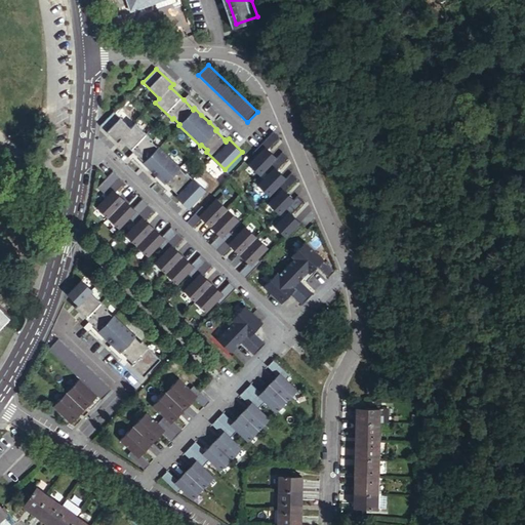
[(192,97),(189,94),(184,99),(193,110),(194,108),(201,115),(203,113),(189,101),(192,97)]
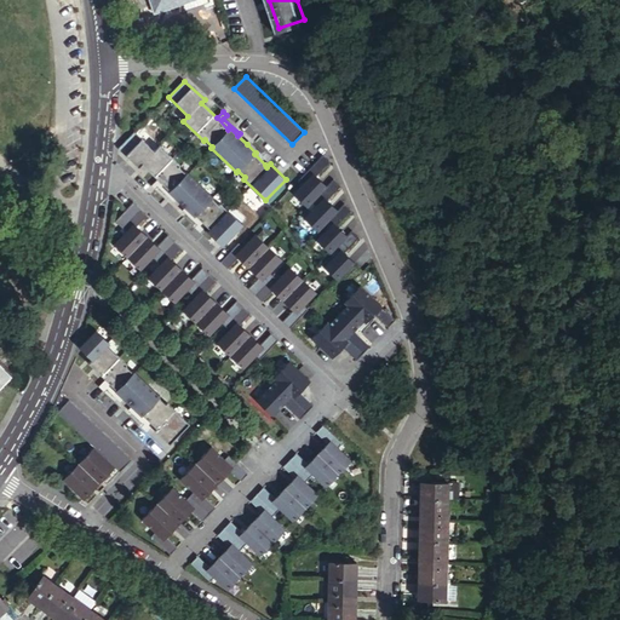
[(135,132),(119,149),(138,167),(142,165),(158,179),(170,190),(167,191),(177,200),(185,208),(194,217),(195,214),(206,225),(208,228),(206,230),(222,246),(242,224),(219,202),(218,205),(211,197),(212,196),(187,172),(185,173),(178,167),(179,165),(159,145),(154,151),(135,132)]
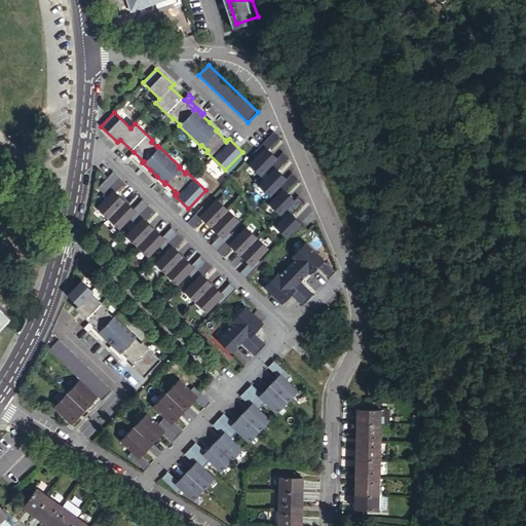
[(212,121),(210,122),(217,129),(216,130),(225,140),(230,135),(225,129),(223,133),(212,121)]
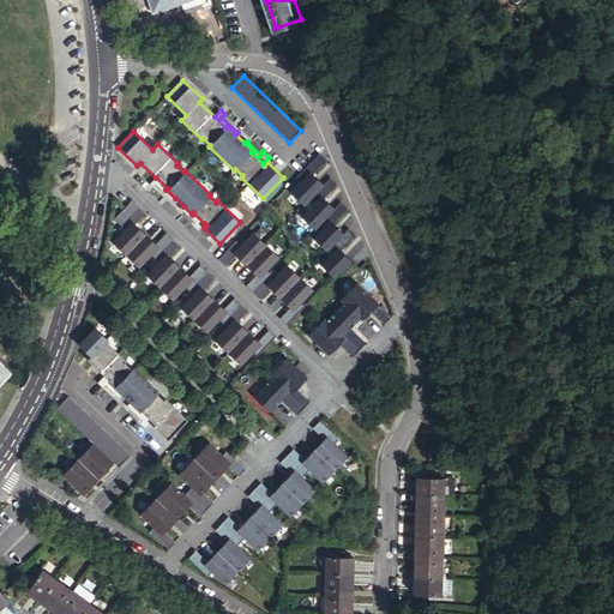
[(313,175),(326,161),(320,154),(305,169),(308,173),(290,192),(304,206),(317,193),(319,197),(300,216),(314,230),(326,218),(329,221),(312,238),(326,252),(333,245),(336,247),(320,264),(335,278),(351,260),(341,251),(355,235),(348,229),(343,234),(333,224),(348,209),(342,202),(335,209),(324,199),(336,185),(330,179),(324,186),(313,175)]
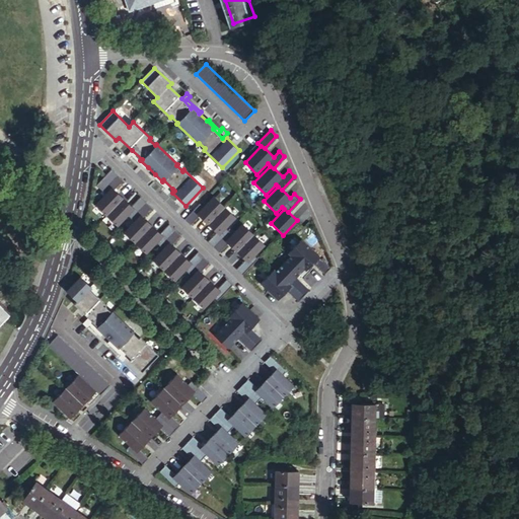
[(142,159),(132,150),(127,155),(130,158),(132,156),(146,169),(148,167),(140,160),(142,159)]
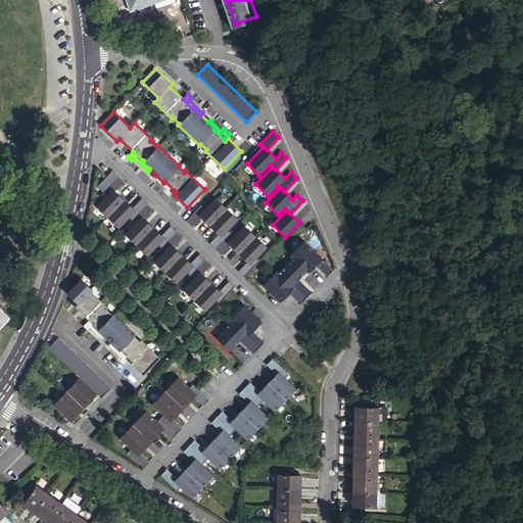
[(217,299),(220,302),(235,286),(230,281),(220,291),(202,274),(211,265),(200,253),(191,264),(174,246),(182,237),(171,227),(162,236),(145,219),(153,209),(142,199),(134,208),(115,191),(125,182),(113,171),(98,186),(107,194),(96,206),(119,228),(130,217),(135,223),(125,234),(148,256),(159,244),(164,249),(153,262),(177,284),(188,272),(193,278),(183,289),(205,311),(217,299)]
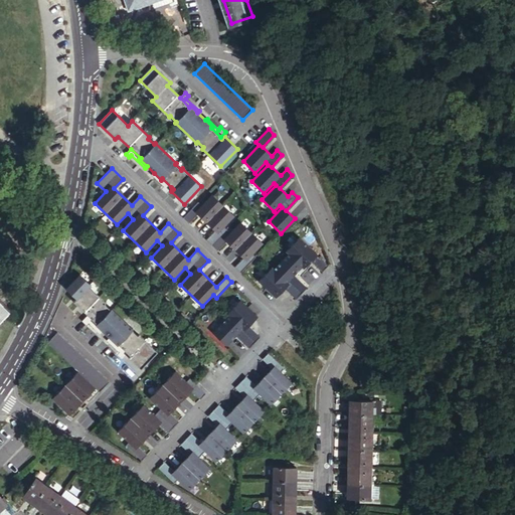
[(166,192),(171,187),(162,178),(161,180),(154,173),(152,175),(164,186),(162,188),(166,192)]
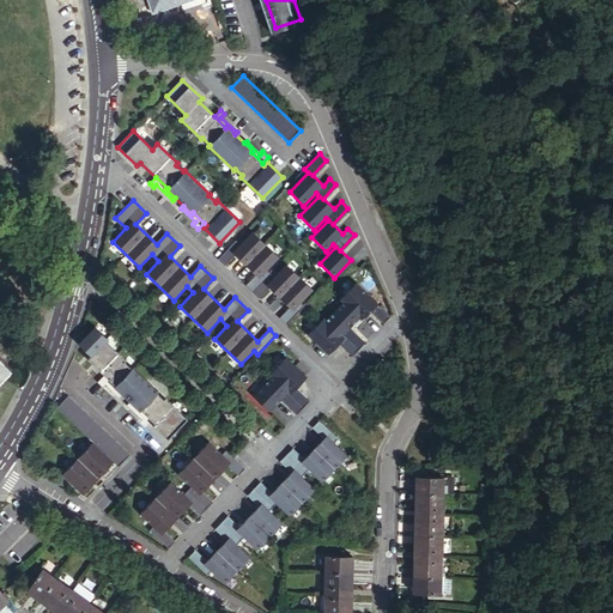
[(236,241),(219,259),(225,265),(236,255),(256,274),(246,285),(260,298),(269,287),(290,307),(279,317),(286,325),(304,305),(301,302),(313,289),(286,263),(274,275),(267,268),(279,256),(252,231),(240,244),(236,241)]
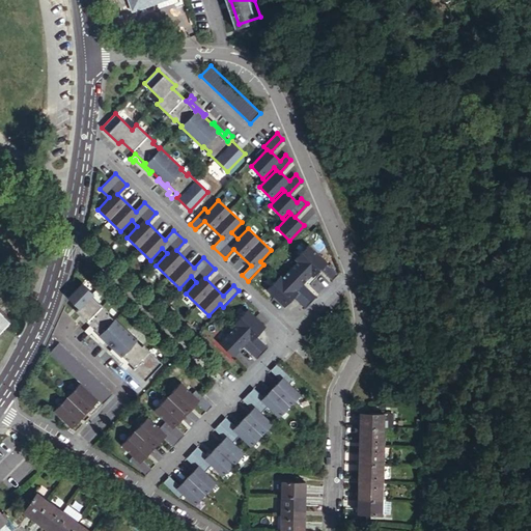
[(338,274),(309,245),(295,259),(298,261),(283,276),(281,275),(268,289),(284,306),(294,297),(306,309),(317,297),(304,283),(312,275),(313,277),(319,270),(332,281),(338,274)]
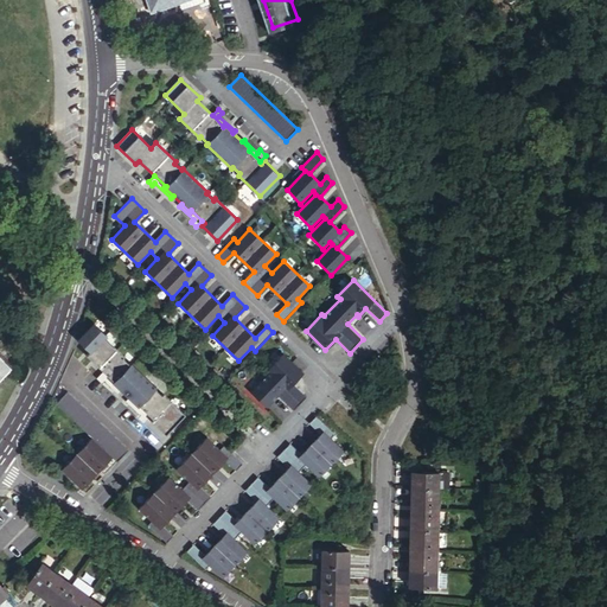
[(107,338),(94,325),(78,340),(90,352),(87,357),(102,371),(114,382),(113,383),(121,391),(128,398),(138,408),(139,407),(149,416),(153,420),(152,422),(166,435),(185,415),(164,395),(163,396),(155,390),(157,389),(131,364),(131,365),(123,358),(125,357),(106,339),(107,338)]
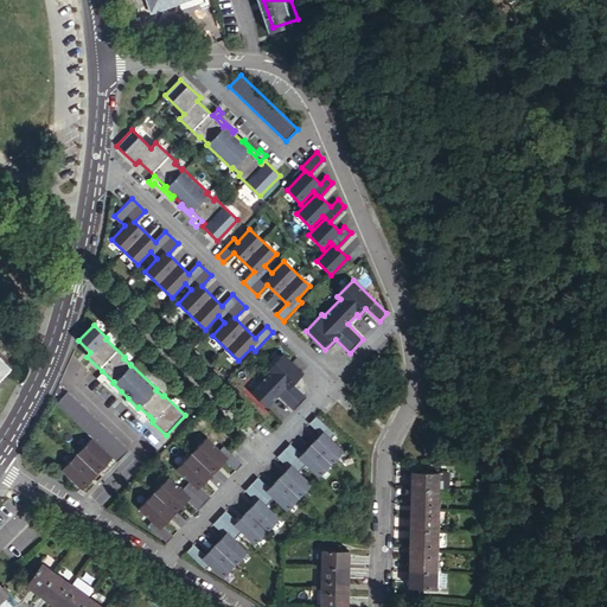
[(0,377),(13,365),(0,352),(0,377)]
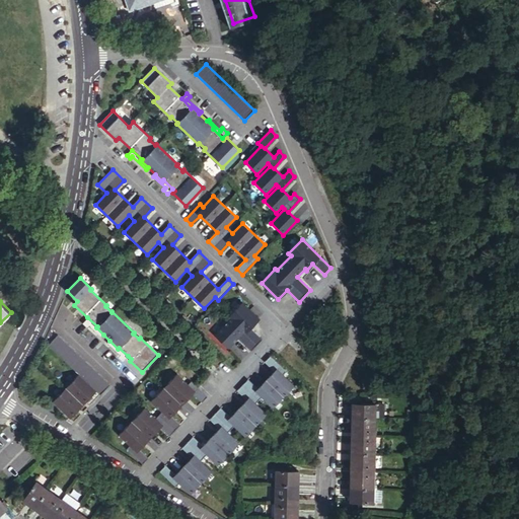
[(258,319),(241,303),(228,317),(230,318),(214,336),(228,349),(238,339),(250,351),(262,340),(249,328),(258,319)]
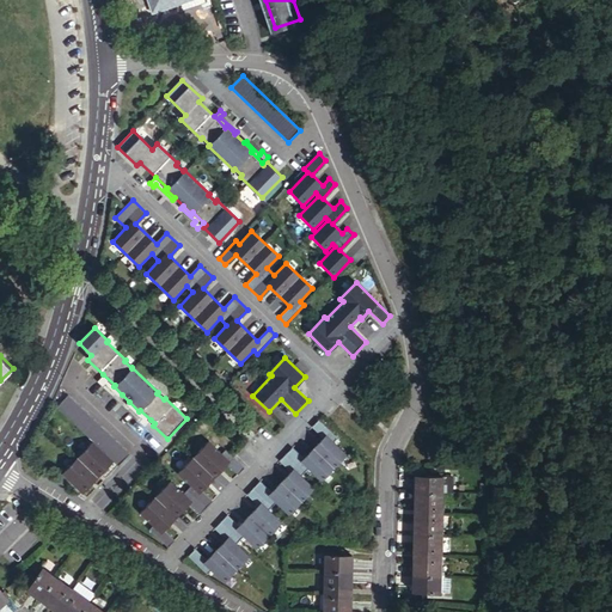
[(115,385),(103,374),(97,381),(104,389),(106,386),(118,397),(122,395),(114,386),(115,385)]
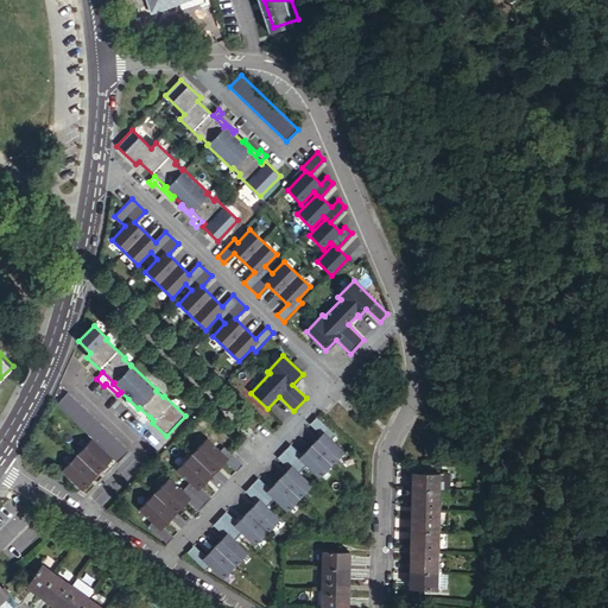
[(128,451),(68,392),(56,404),(92,438),(111,457),(116,463),(128,451)]
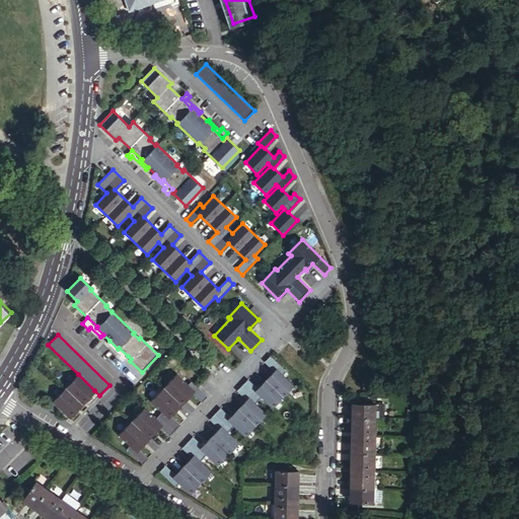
[(118,349),(109,341),(106,343),(121,356),(119,358),(123,362),(128,356),(119,348),(118,349)]
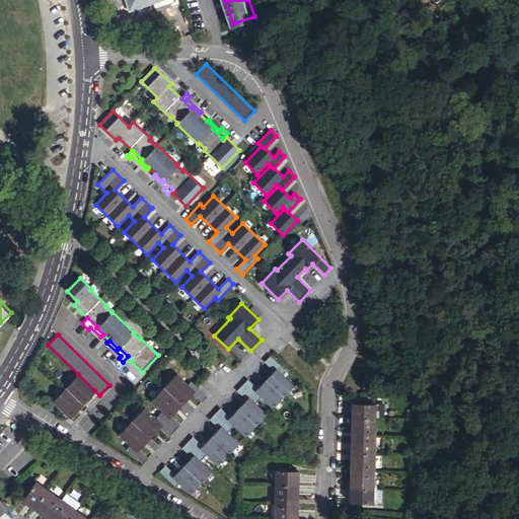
[(166,466),(160,472),(176,488),(178,485),(190,495),(211,472),(201,462),(206,456),(217,466),(238,444),(228,434),(234,428),(244,437),(266,415),(255,404),(262,399),(272,409),(293,386),(283,376),(286,373),(270,357),(265,363),(274,372),(256,388),(248,380),(237,391),(245,400),(229,417),(221,409),(210,421),(219,430),(203,446),(194,438),(182,449),(192,458),(175,474),(166,466)]
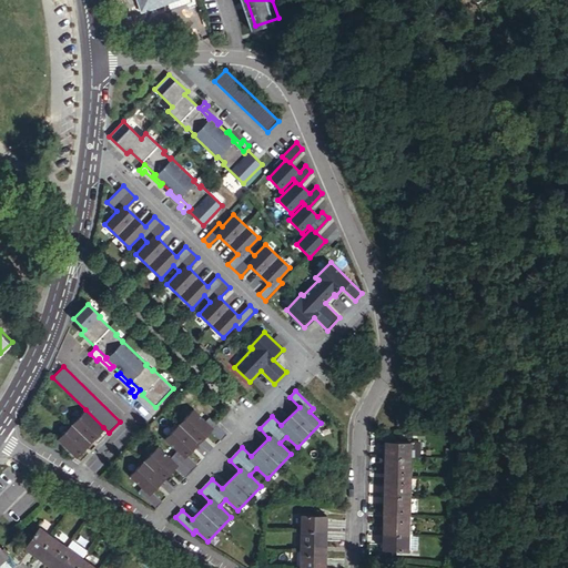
[(103,427),(85,409),(57,439),(75,456),(103,427)]
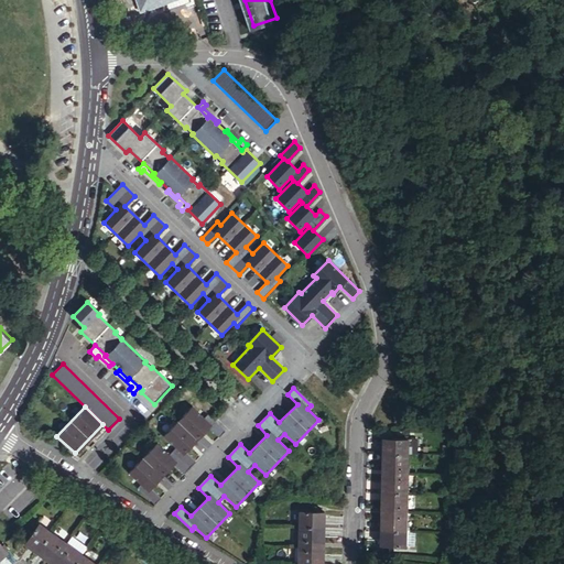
[(156,443),(128,472),(140,484),(137,487),(155,505),(161,498),(151,488),(174,464),(184,474),(196,462),(186,452),(209,427),(219,438),(226,432),(208,415),(205,419),(192,407),(164,436),(176,447),(169,455),(156,443)]
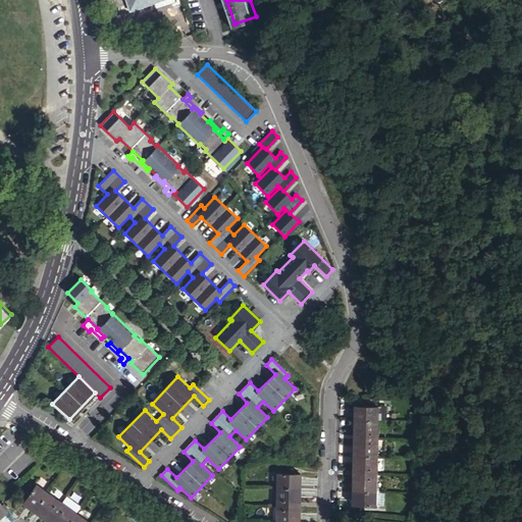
[(351,420),(374,421),(374,408),(351,408),(351,420)]
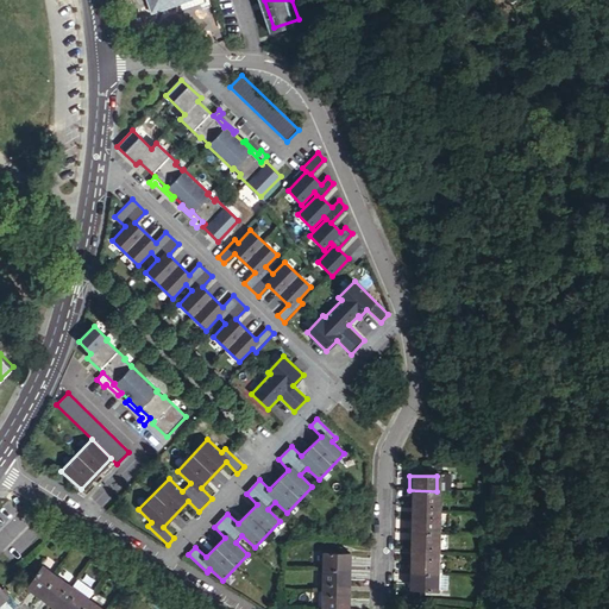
[(437,512),(437,491),(409,490),(409,510),(437,512)]
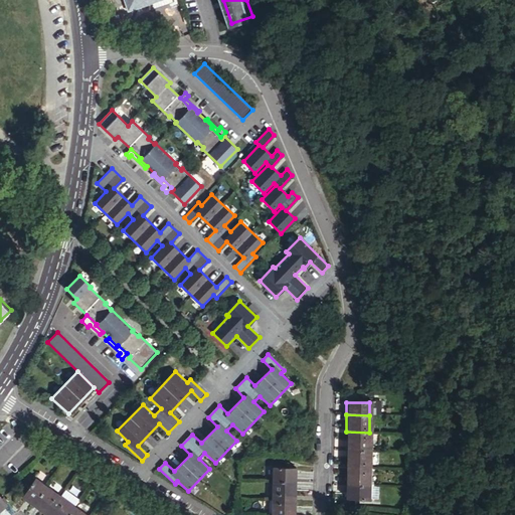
[(369,451),(369,433),(346,432),(346,450),(369,451)]
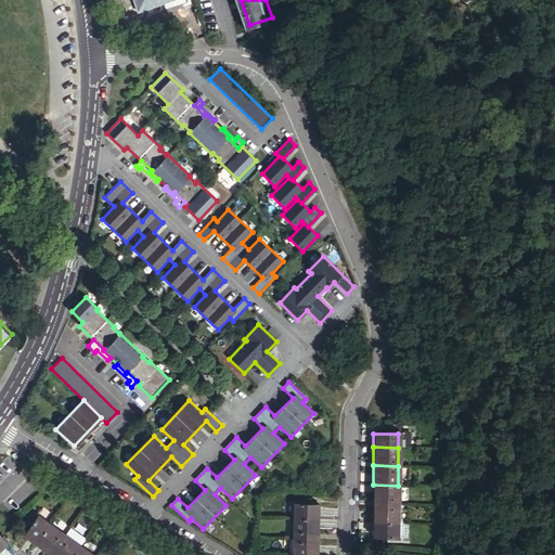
[(373,504),(398,504),(398,486),(373,485),(373,504)]
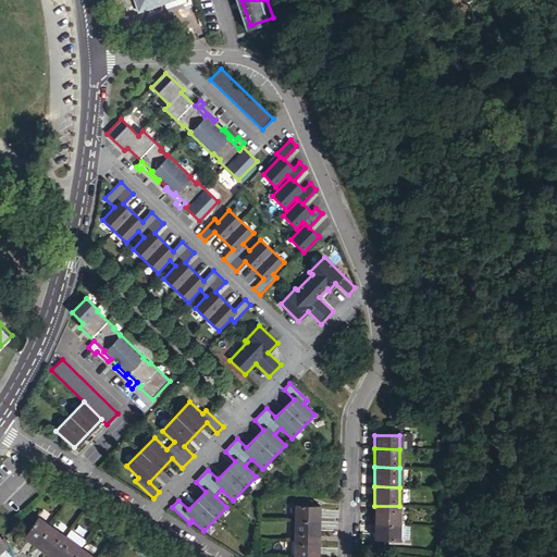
[(296,506),(296,521),(320,522),(321,506),(296,506)]
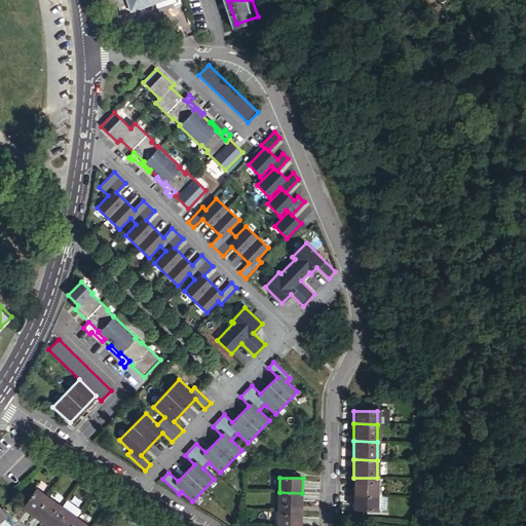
[(353,478),(353,496),(377,496),(377,478),(353,478)]
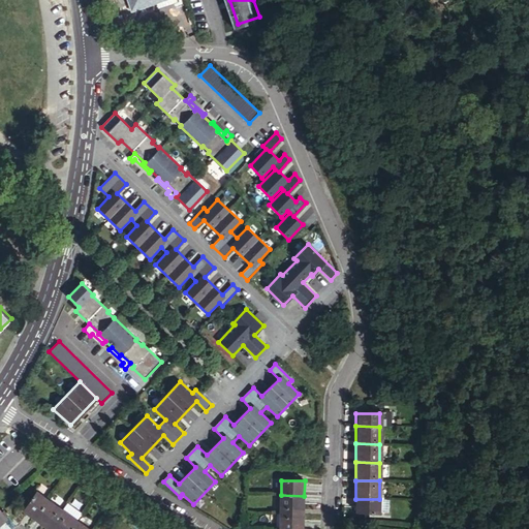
[(23,507),(35,517),(48,498),(36,490),(23,507)]
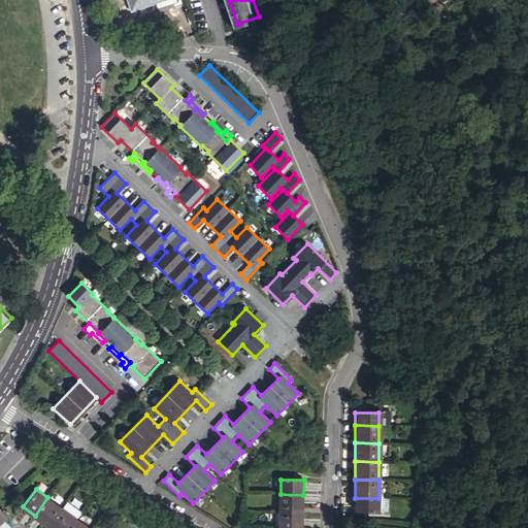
[(279,513),(303,513),(303,495),(281,494),(279,513)]
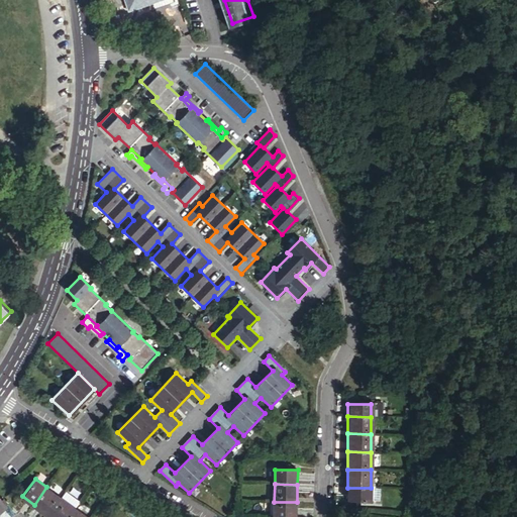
[(46,487),(34,505),(48,515),(61,497),(46,487)]
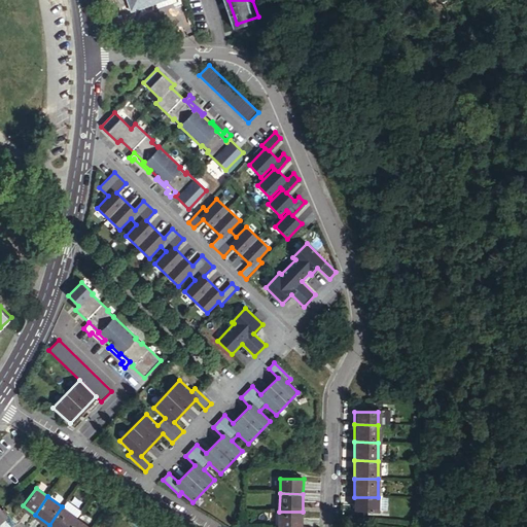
[(378,497),(354,497),(354,510),(378,511),(378,497)]
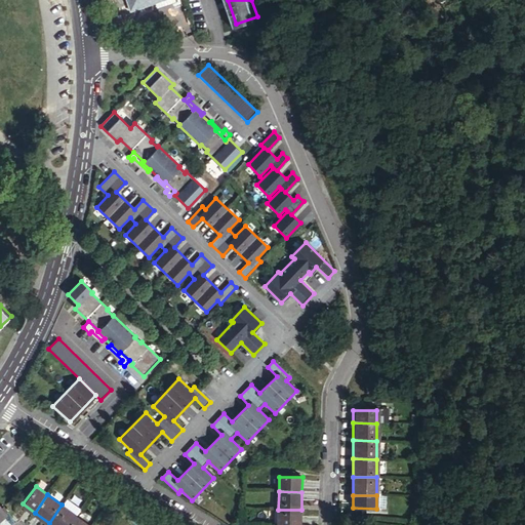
[(49,523),(51,524),(69,524),(77,515),(62,505),(49,523)]
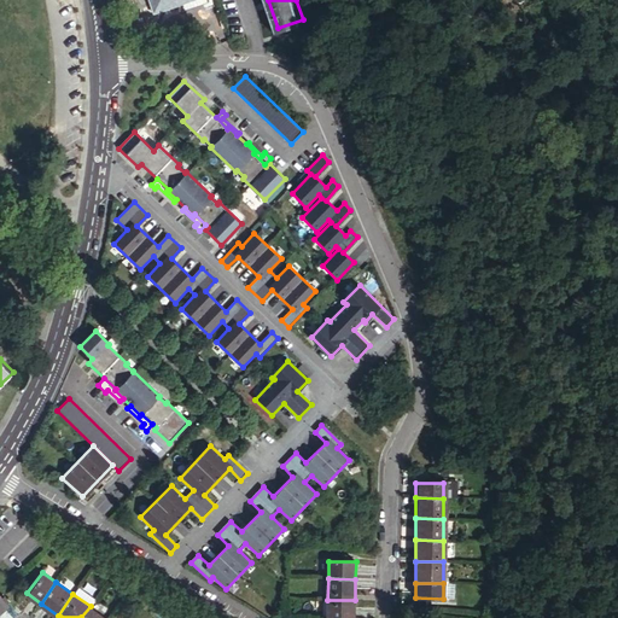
[(327,600),(326,617),(354,617),(355,600),(327,600)]
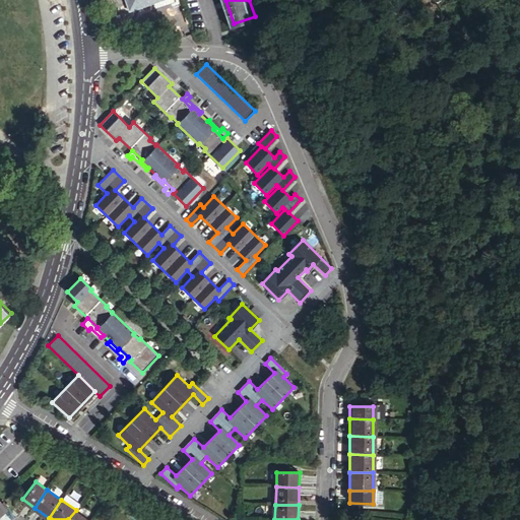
[(76,510),(68,519),(90,519),(76,510)]
